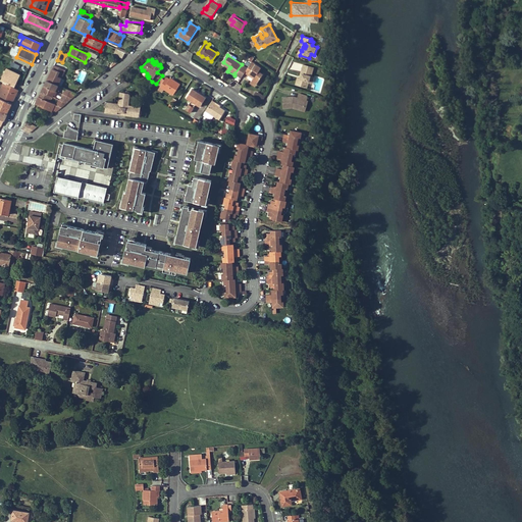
[(245,72),(249,75),(250,73),(254,76),(253,79),(251,82),(256,85),(263,74),(259,71),(261,68),(252,62),(248,68),(245,72)]
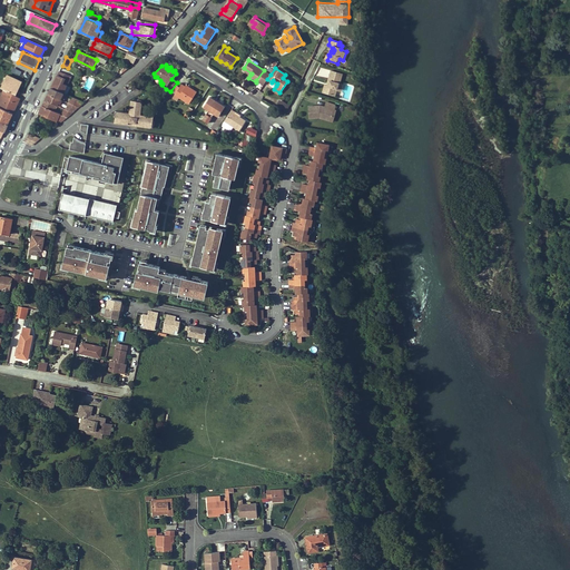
[(258,82),(266,71),(264,70),(256,80),(258,82)]
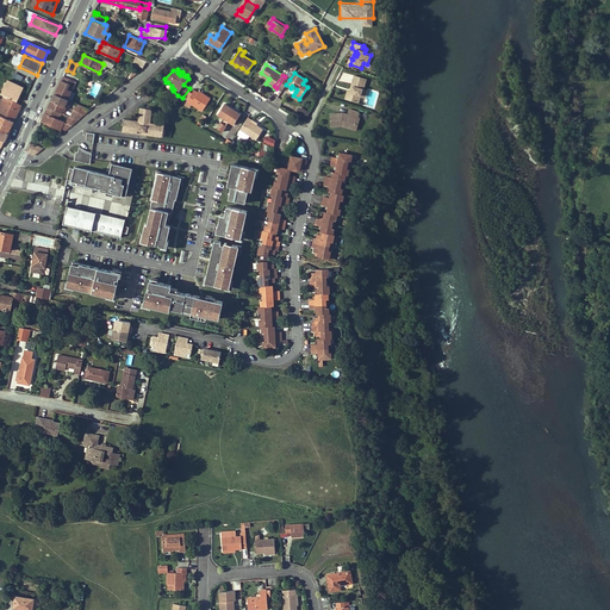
[(63,76),(55,93),(68,99),(76,82),(63,76)]
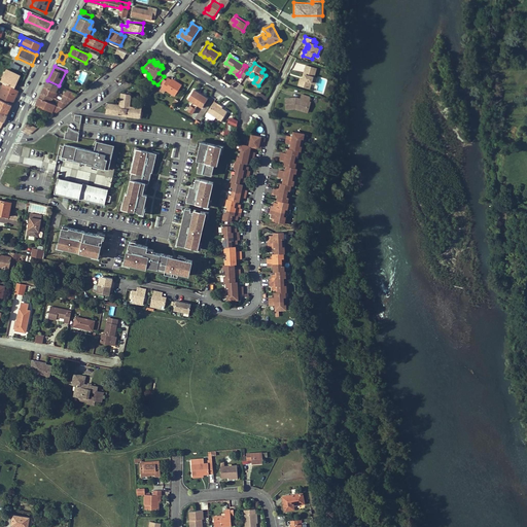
[(246,66),(239,76),(244,78),(247,73),(250,69),(246,66)]
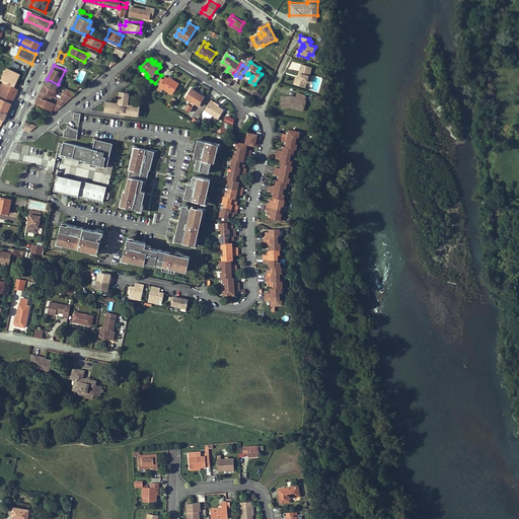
[(297,78),(295,84),(306,87),(307,83),(309,76),(310,77),(313,68),(303,65),(300,74),(301,74),(300,79),(299,79),(297,78)]
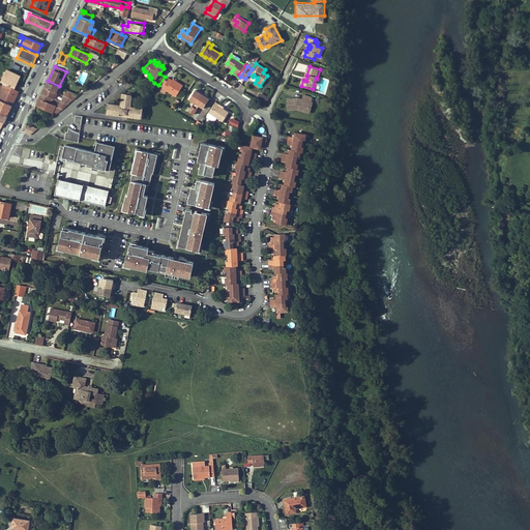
[(1,82),(13,87),(19,76),(6,69),(1,82)]
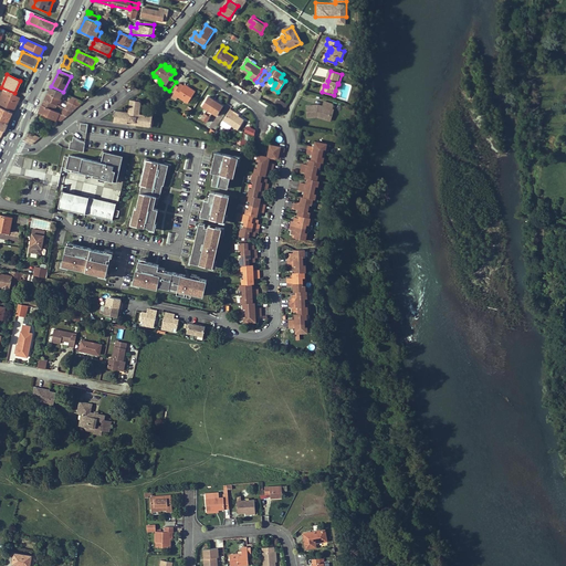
[(180,83),(174,94),(178,97),(188,103),(196,91),(190,88),(189,90),(185,86),(180,83)]
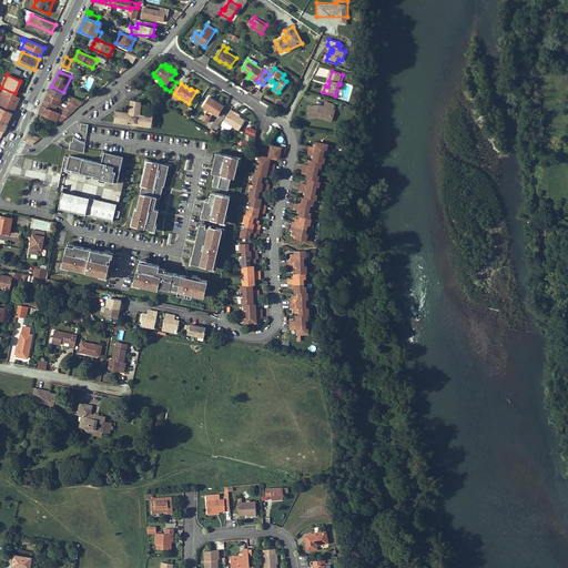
[(51,87),(49,93),(62,100),(64,100),(67,94),(63,92),(51,87)]
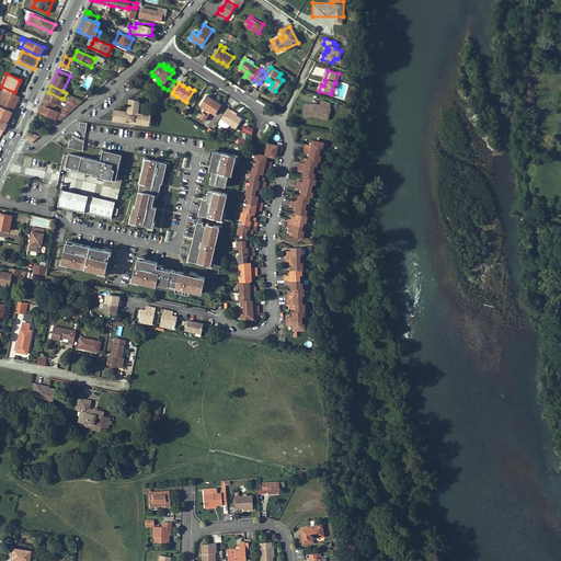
[(0,105),(13,112),(20,96),(3,89),(0,96),(0,105)]
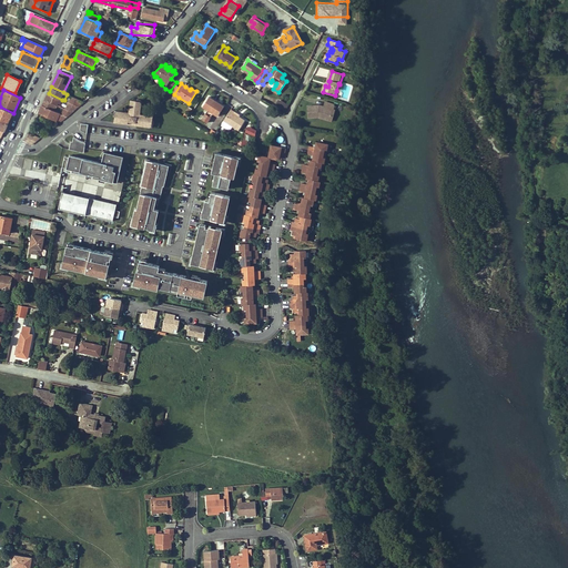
[(61,103),(62,100),(49,93),(46,100),(58,105),(59,103),(61,103)]
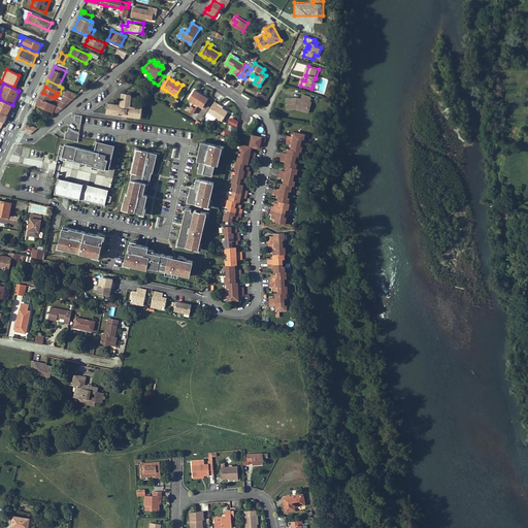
[(78,95),(67,90),(64,95),(64,96),(73,99),(78,95)]
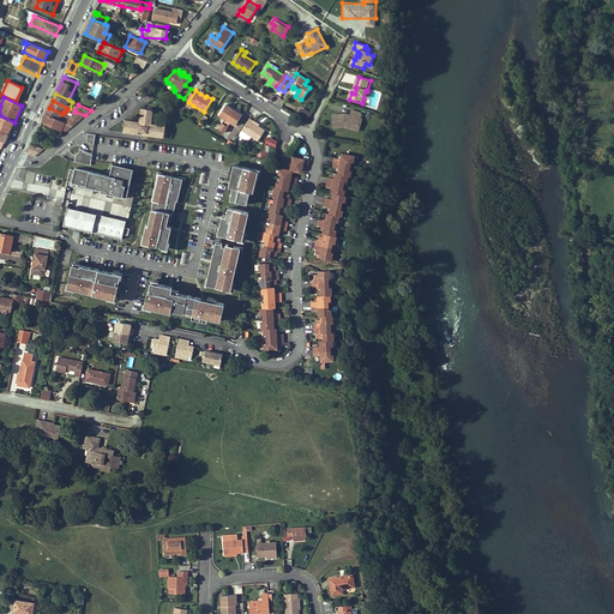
[(235,125),(242,115),(227,104),(220,115),(232,122),(230,124),(234,126),(235,125)]
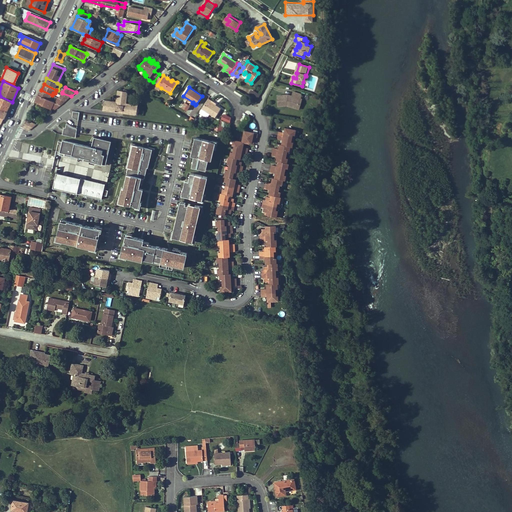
[(247,95),(257,101),(260,93),(251,88),(247,95)]
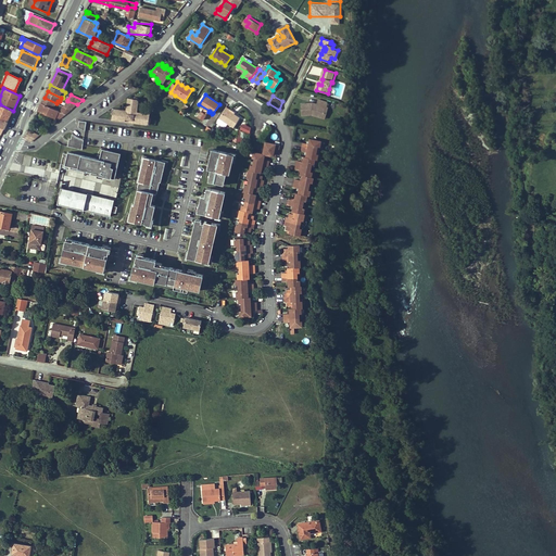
[(54,109),(57,103),(45,98),(41,103),(54,109)]
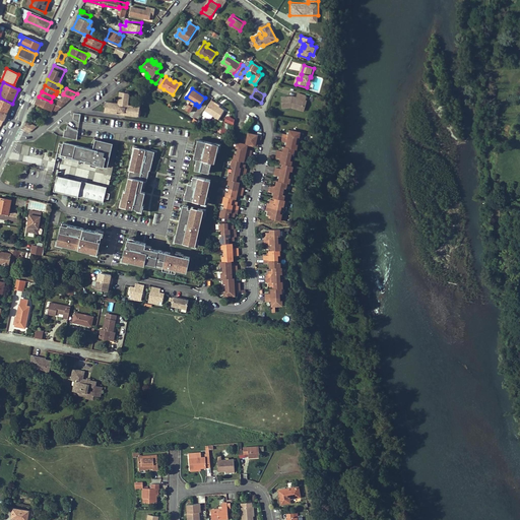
[(126,115),(137,116),(138,111),(139,111),(140,106),(128,105),(130,94),(124,93),(124,91),(120,91),(118,103),(108,102),(107,107),(106,107),(105,112),(121,114),(122,107),(127,107),(126,115)]
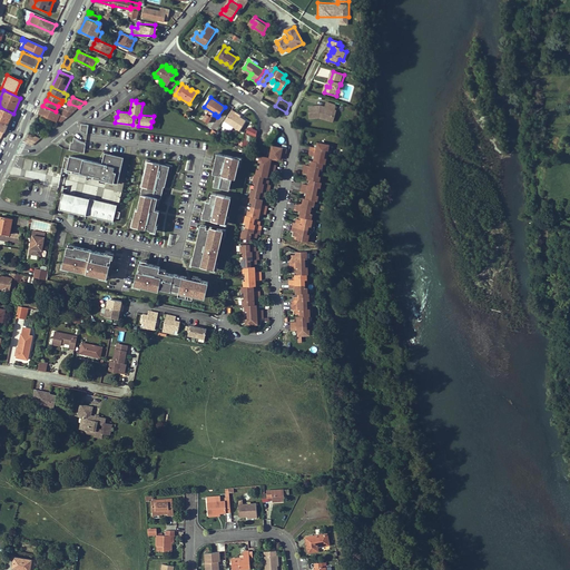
[(69,104),(66,109),(72,112),(79,107),(69,104)]
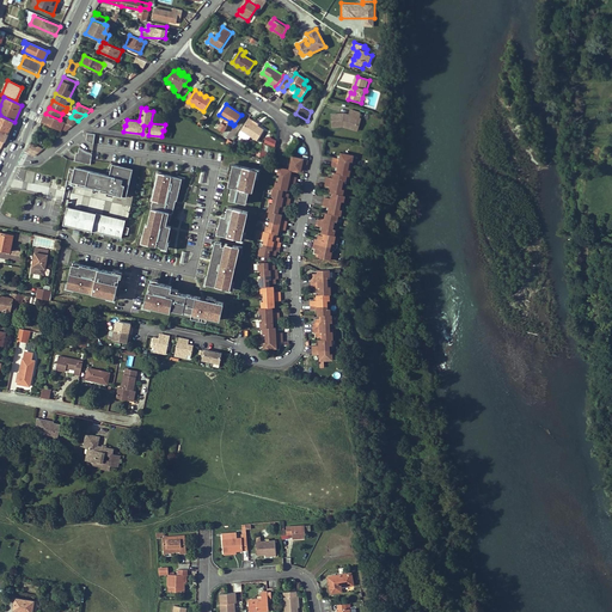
[(360,114),(350,111),(349,116),(343,115),(331,116),(332,129),(343,128),(343,126),(349,127),(348,129),(356,130),(357,124),(356,123),(357,118),(359,118),(360,114)]
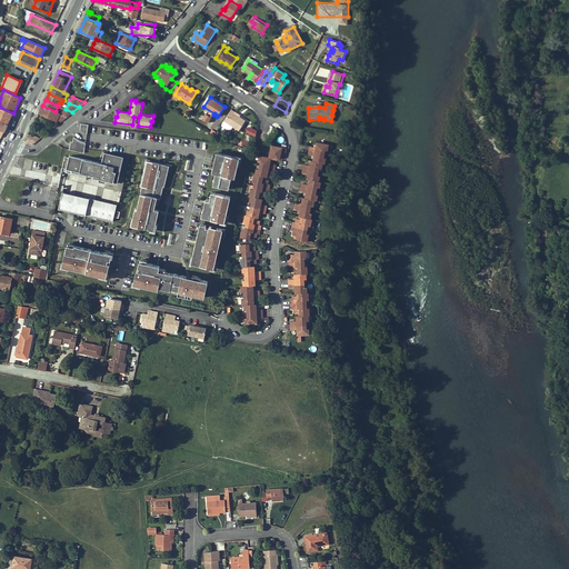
[(62,115),(56,111),(42,106),(39,113),(57,121),(58,119),(60,119),(62,115)]
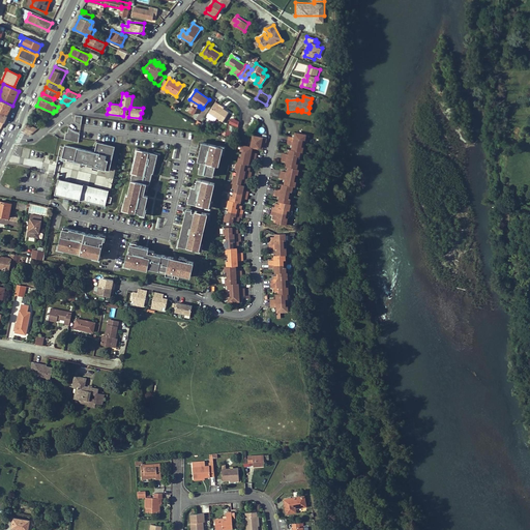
[(0,113),(7,116),(12,106),(0,99),(0,113)]
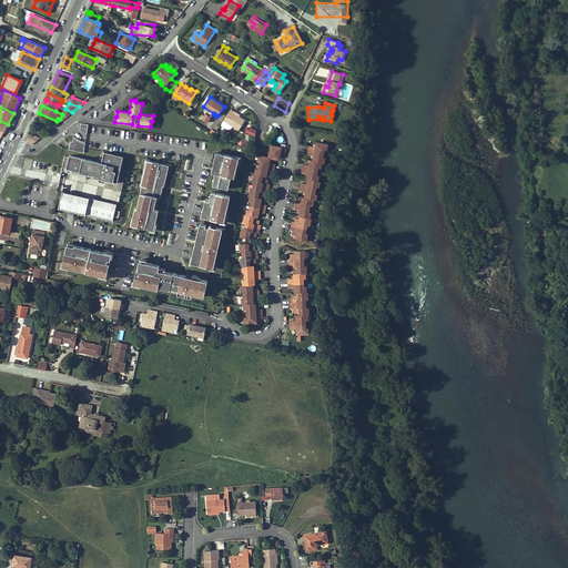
[(234,113),(235,112),(231,109),(224,121),(239,130),(245,120),(234,113)]
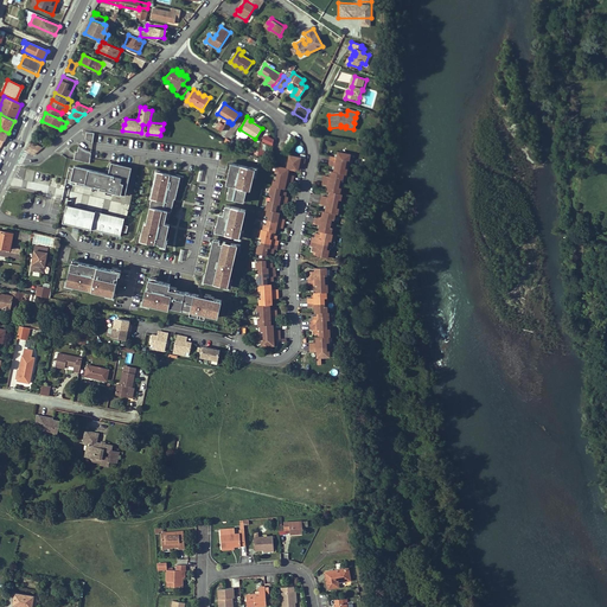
[(218,120),(215,128),(222,131),(225,123),(218,120)]
